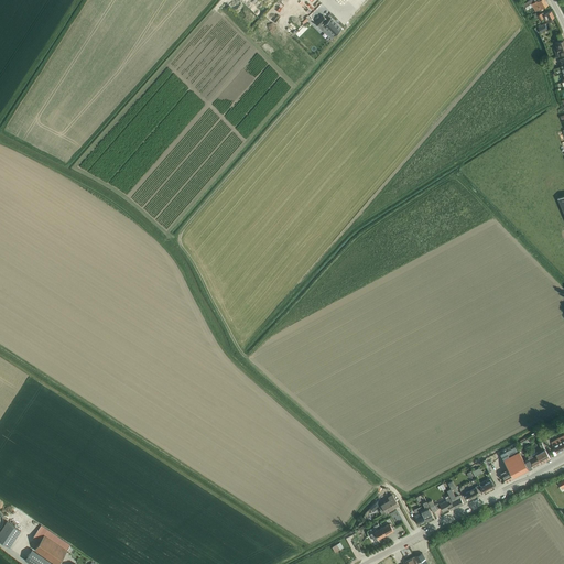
[(535,11),(543,7),(549,4),(545,0),(537,0),(531,3),(535,11)]
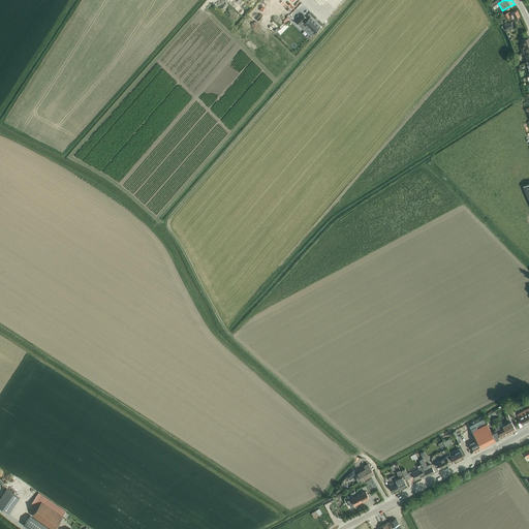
[(520,16),(517,9),(511,12),(510,10),(504,13),(501,14),(502,18),(505,16),(506,19),(510,17),(511,20),(516,18),(520,16)]
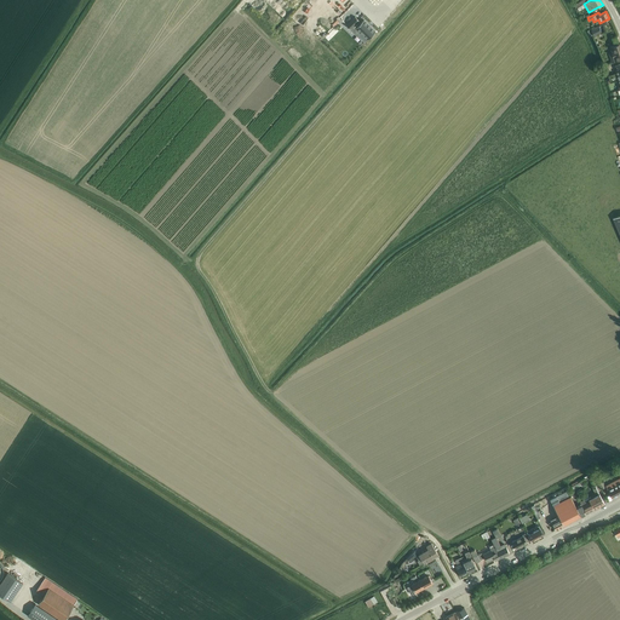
[(355,16),(346,26),(350,29),(351,28),(352,29),(354,29),(352,30),(357,35),(361,32),(367,39),(375,32),(363,19),(361,22),(360,23),(359,22),(359,21),(359,19),(355,16)]
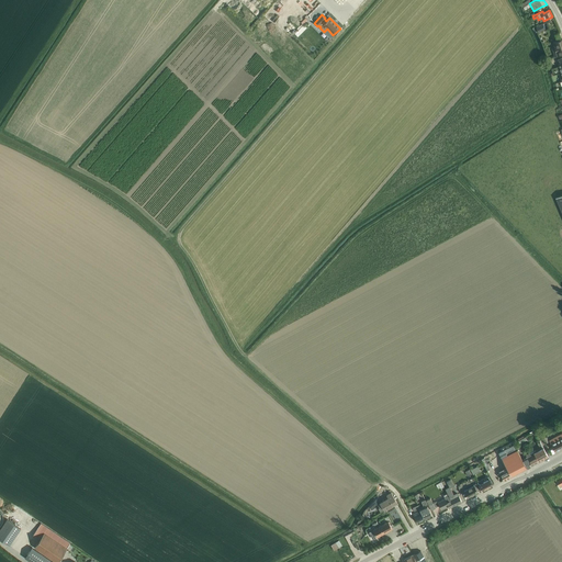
[(561,38),(553,42),(554,47),(552,48),(553,54),(554,57),(561,54),(561,38)]
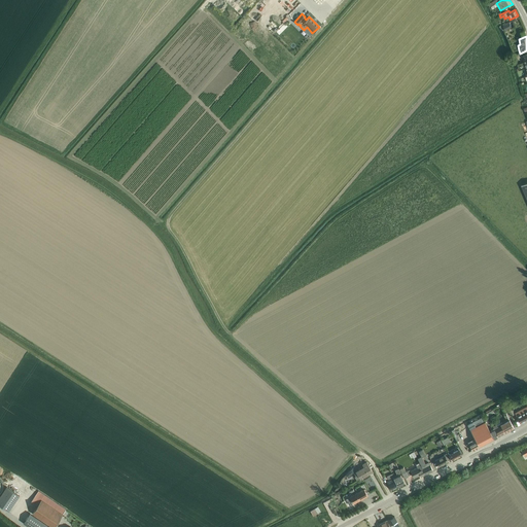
[(526,54),(522,56),(524,62),(517,64),(518,70),(524,68),(526,76),(526,75),(526,54)]
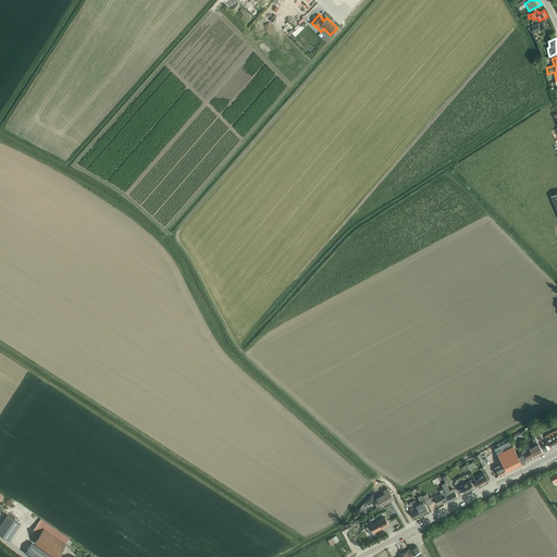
[(549,446),(556,442),(556,426),(556,428),(556,429),(544,436),(549,446)]
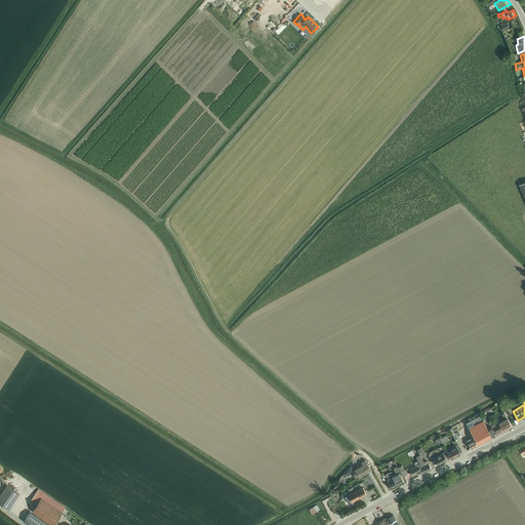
[(500,423),(499,425),(502,431),(512,426),(505,411),(501,413),(505,419),(501,421),(500,420),(498,421),(500,423)]
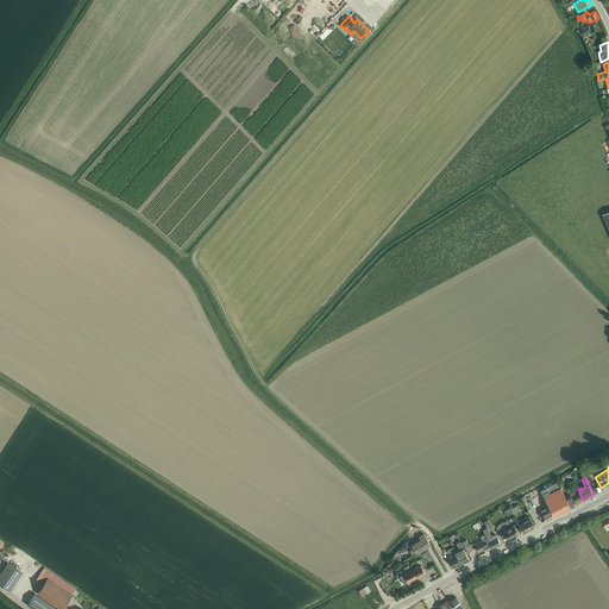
[(559,488),(557,482),(540,491),(551,509),(542,514),(545,520),(571,507),(565,497),(566,497),(560,488),(559,488)]
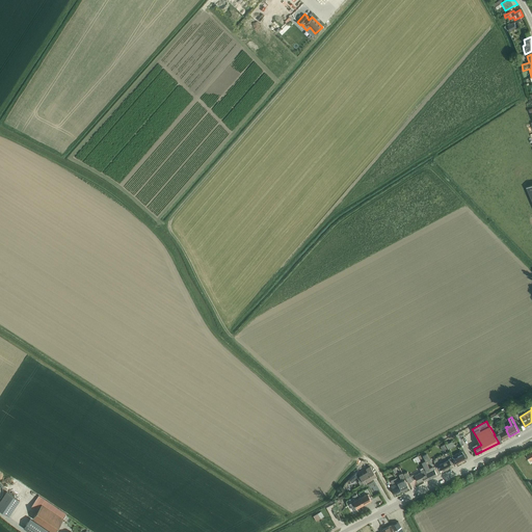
[(502,441),(509,436),(506,430),(499,433),(502,441)]
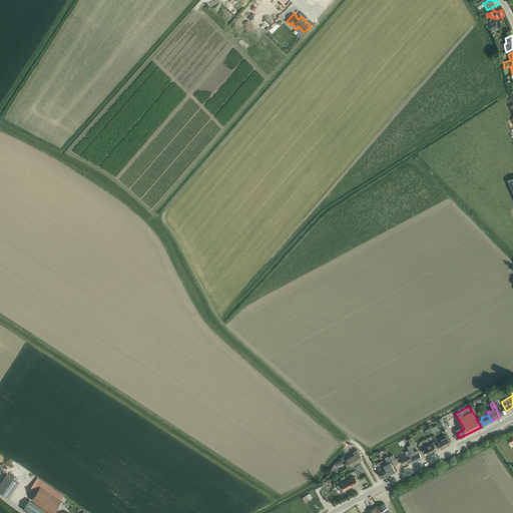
[(414,451),(414,450),(411,445),(415,443),(412,437),(408,440),(410,444),(407,446),(409,450),(415,461),(421,457),(419,453),(417,450),(414,451)]
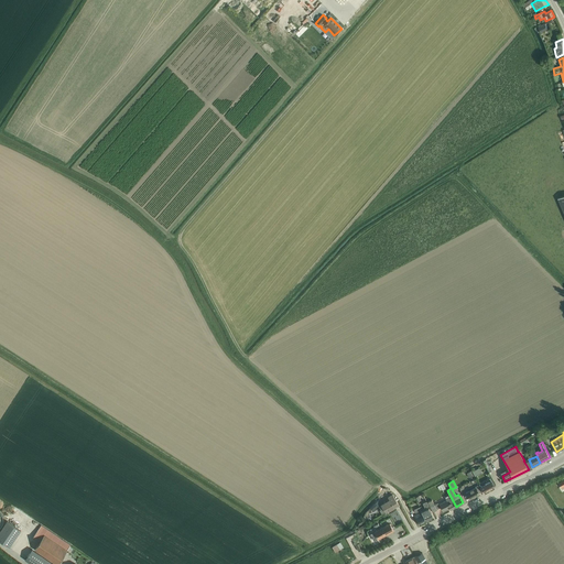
[(484,492),(495,486),(491,480),(480,487),(484,492)]
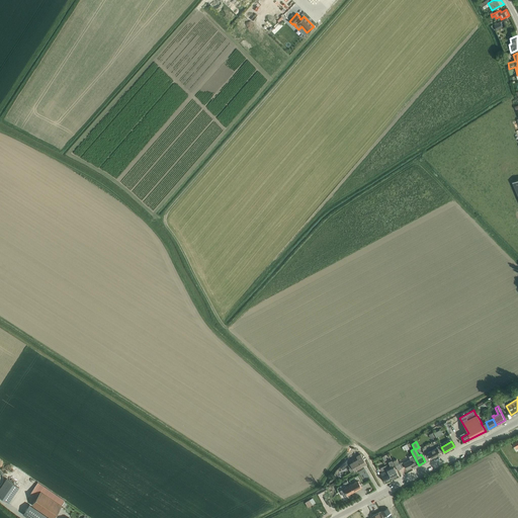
[(431,458),(440,453),(439,452),(441,451),(438,445),(436,446),(437,448),(428,452),(428,454),(431,458)]
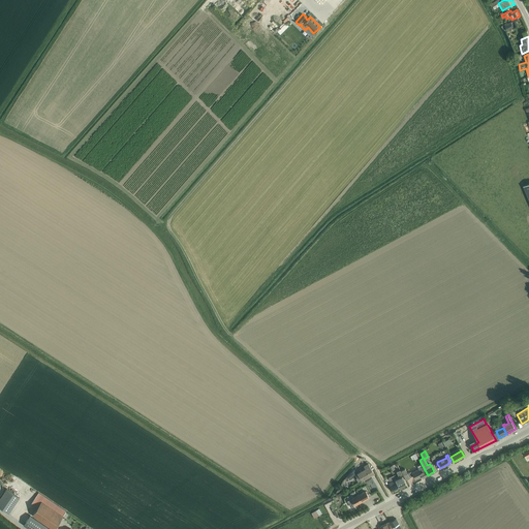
[(374,473),(368,463),(364,466),(366,468),(358,473),(362,480),(374,473)]
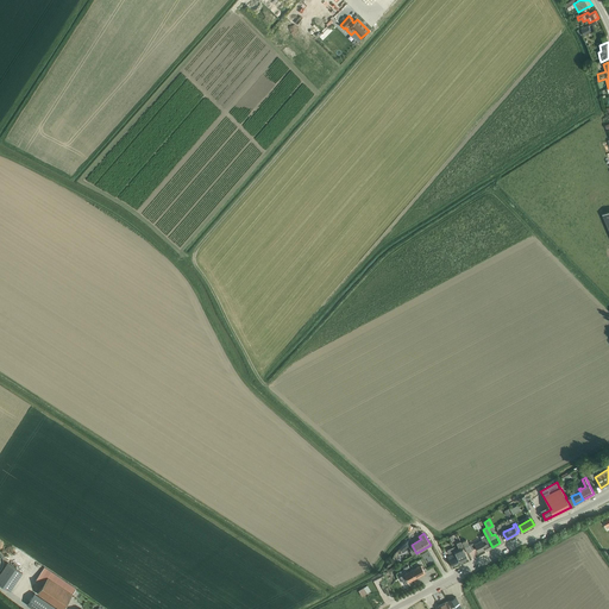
[(487,550),(493,547),(485,534),(481,537),(482,538),(482,539),(482,540),(475,544),(478,551),(485,547),(487,550)]
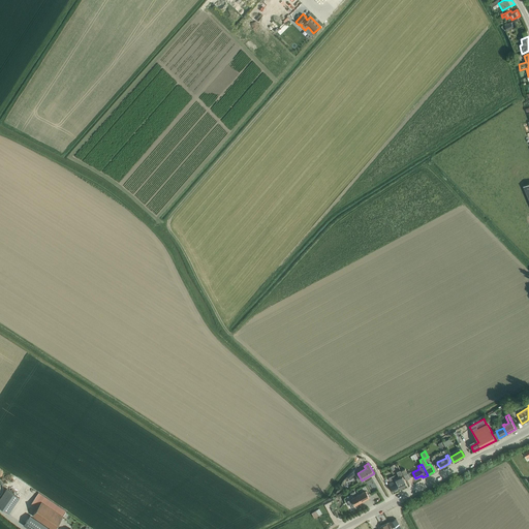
[(401,470),(406,480),(410,478),(405,468),(401,470)]
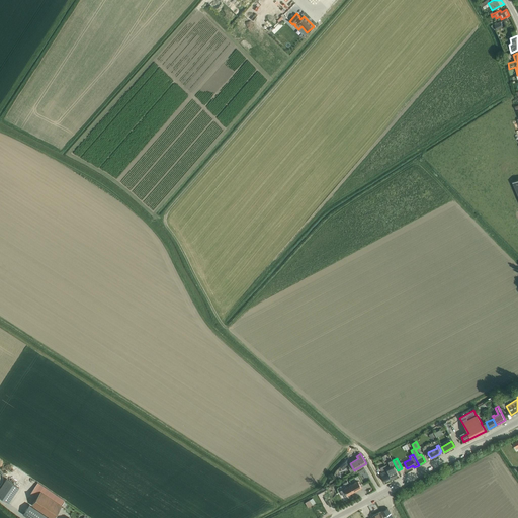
[(386,469),(384,465),(380,467),(381,470),(385,469),(385,470),(380,473),(381,477),(383,481),(391,478),(386,469)]
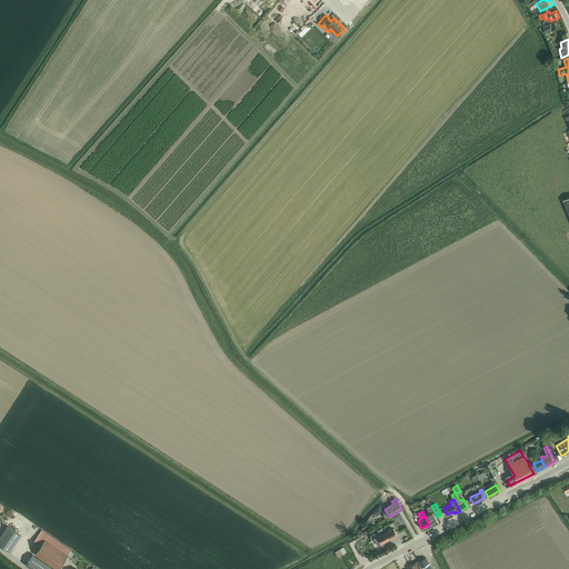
[(429,525),(437,521),(432,512),(425,516),(429,525)]
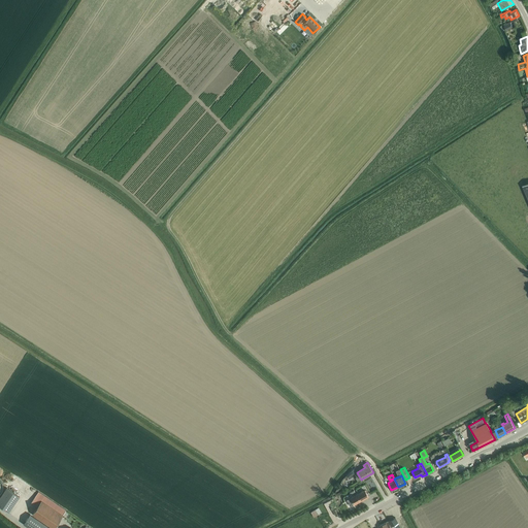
[(0,505),(8,512),(20,496),(6,487),(0,496),(0,505)]
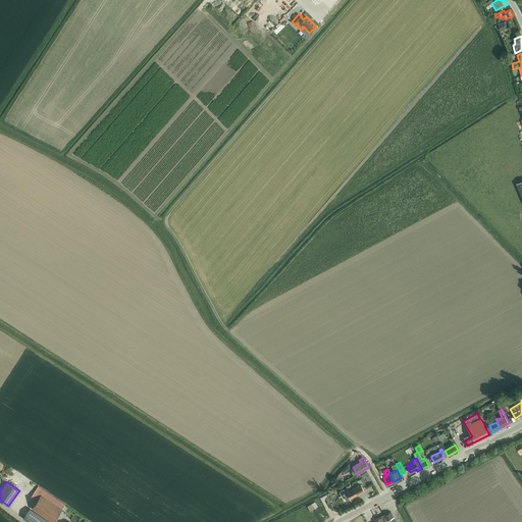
[(350,499),(364,490),(362,486),(361,484),(347,491),(350,499)]
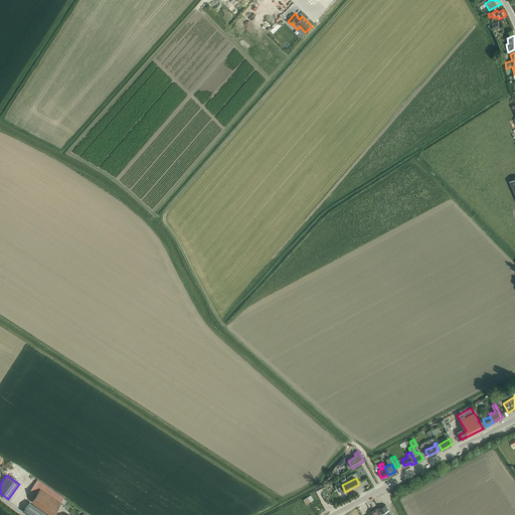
[(52,514),(64,497),(38,479),(31,489),(37,493),(32,501),(52,514)]
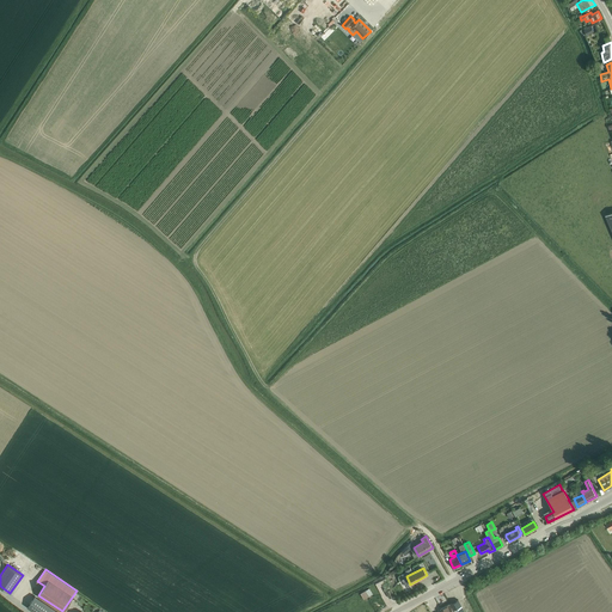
[(374,583),(365,587),(368,594),(378,589),(374,583)]
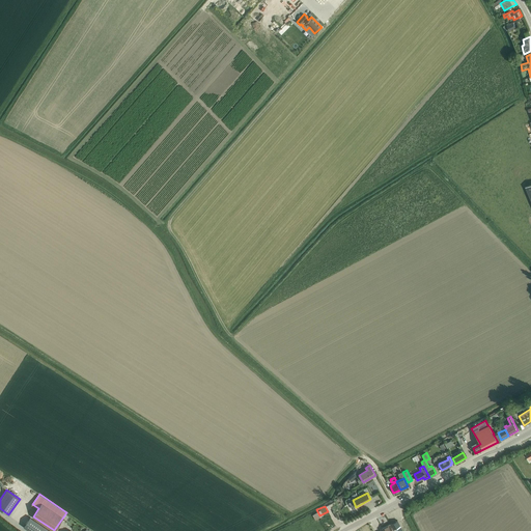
[(24,526),(23,527),(29,530),(47,530),(49,529),(30,516),(24,526)]
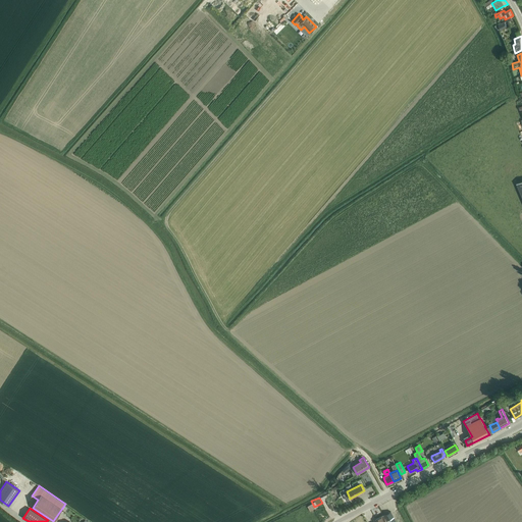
[(390,511),(383,515),(386,521),(396,521),(393,516),(390,511)]
